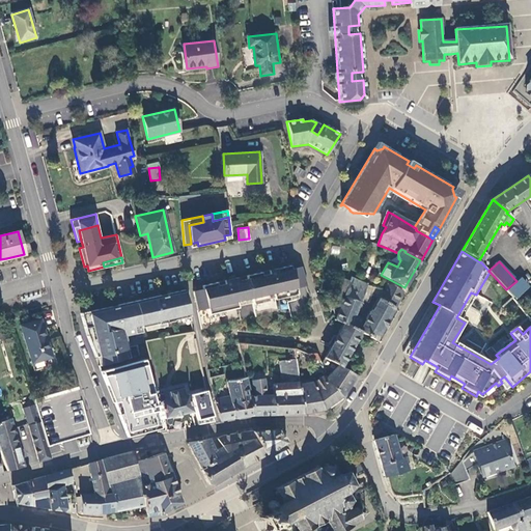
[(292,270),(292,266),(248,276),(248,279),(241,281),(240,277),(203,285),(204,288),(197,290),(201,310),(208,308),(210,314),(240,308),(238,302),(252,299),(253,305),(270,301),(268,295),(274,294),(276,300),(299,295),(298,288),(292,270)]
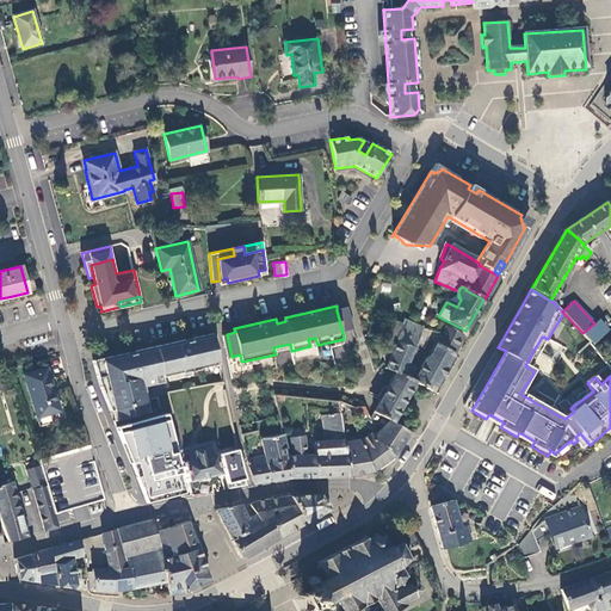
[(347,308),(337,310),(343,332),(353,329),(347,308)]
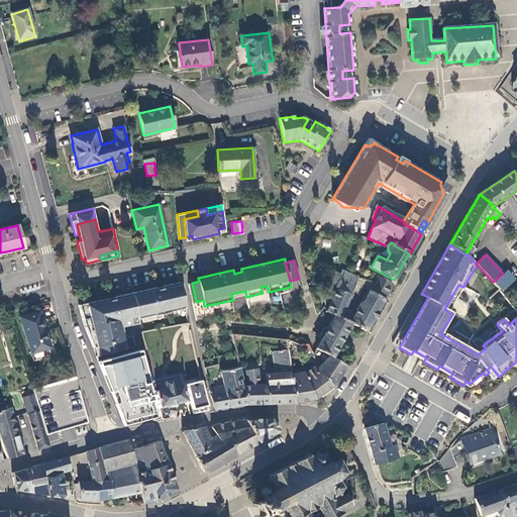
[(346,276),(347,274),(341,272),(339,276),(334,288),(336,289),(349,295),(350,295),(351,293),(353,288),(352,288),(354,283),(356,279),(351,276),(351,277),(350,277),(346,276)]
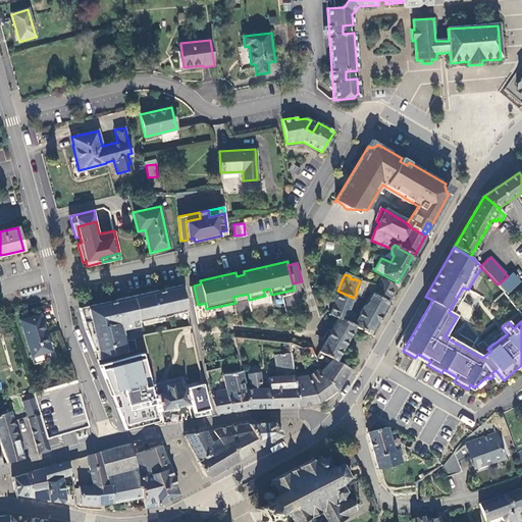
[(387,303),(396,288),(381,281),(374,295),(387,303)]
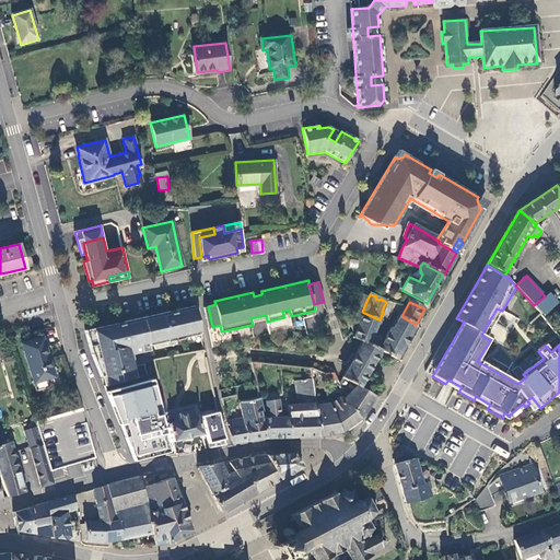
[(149,346),(167,341),(167,342),(184,339),(184,338),(201,334),(195,305),(176,310),(177,313),(170,315),(168,312),(143,317),(149,346)]
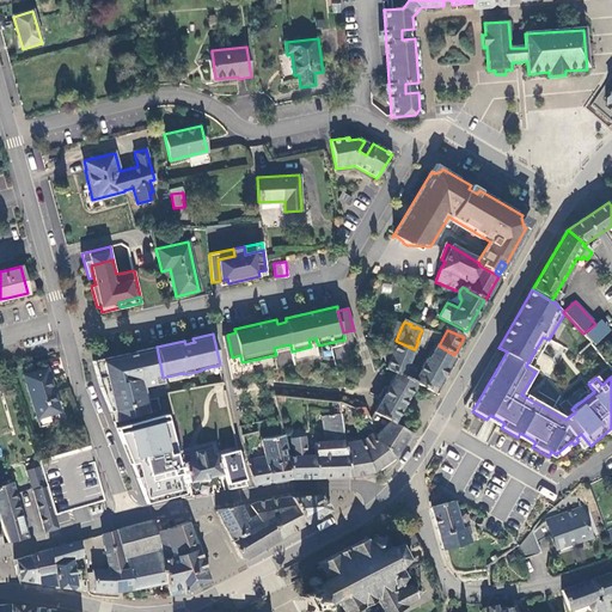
[(531,369),(549,340),(543,337),(526,366),(531,369)]
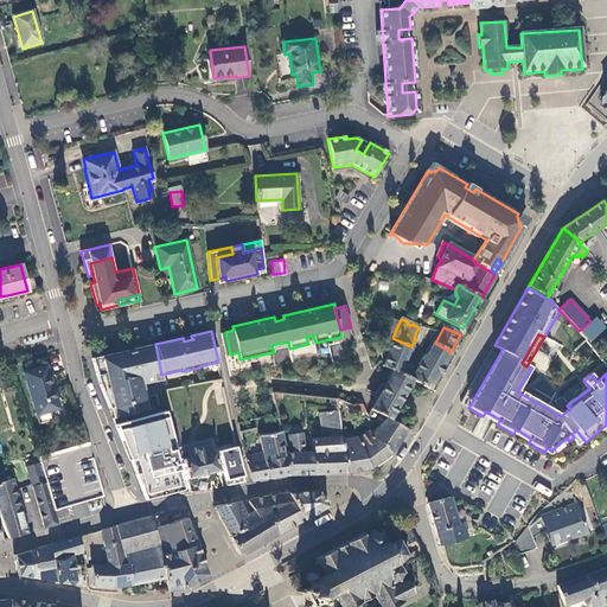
[(153,337),(109,345),(112,353),(117,352),(134,349),(155,344),(153,337)]
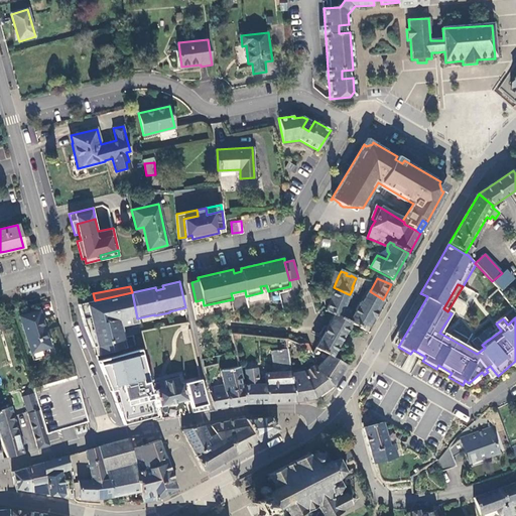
[(331,357),(350,323),(339,316),(342,309),(349,294),(336,288),(326,312),(334,315),(314,349),(328,356),(331,357)]
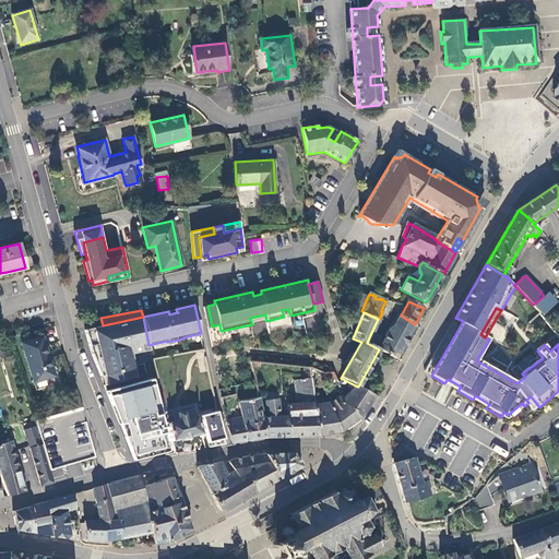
[(395,358),(415,324),(401,316),(400,316),(392,329),(391,329),(383,342),(379,349),(395,358)]
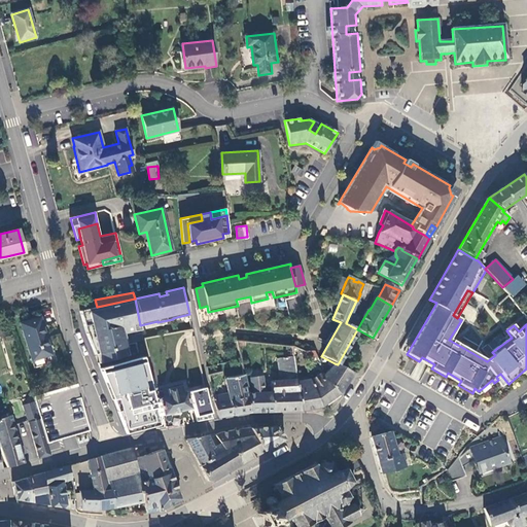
[(79,311),(86,335),(95,355),(97,354),(127,345),(125,334),(134,331),(133,327),(140,325),(135,299),(116,303),(117,306),(110,307),(110,310),(104,312),(102,306),(97,307),(79,311)]
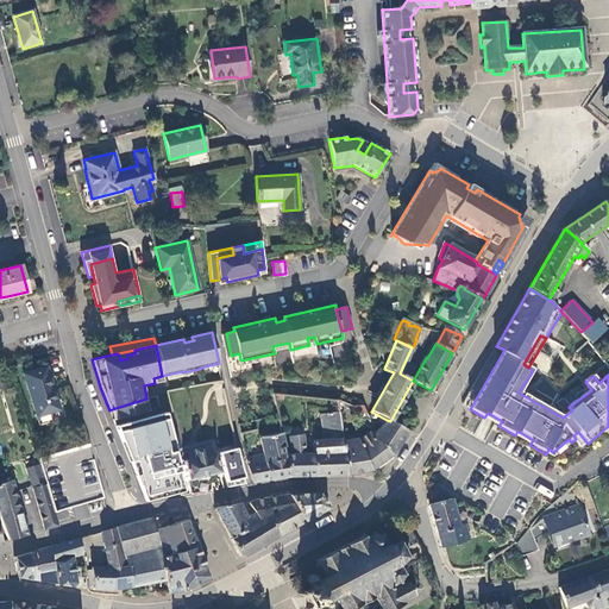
[(413,347),(412,347),(403,365),(409,369),(419,347),(414,345),(413,347)]
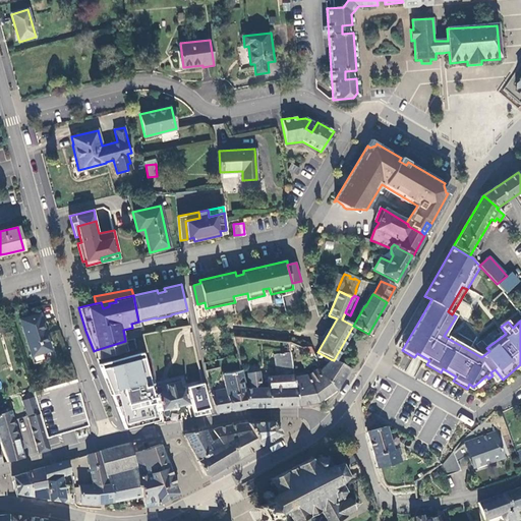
[(103,308),(109,306),(109,303),(116,302),(115,299),(101,302),(103,308)]
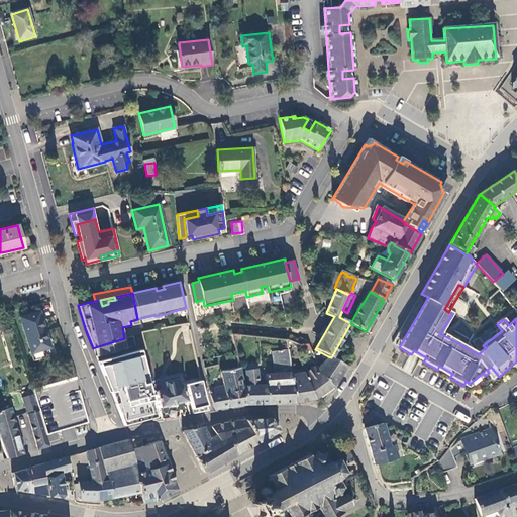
[(339,317),(350,323),(354,316),(347,313),(342,310),(339,317)]
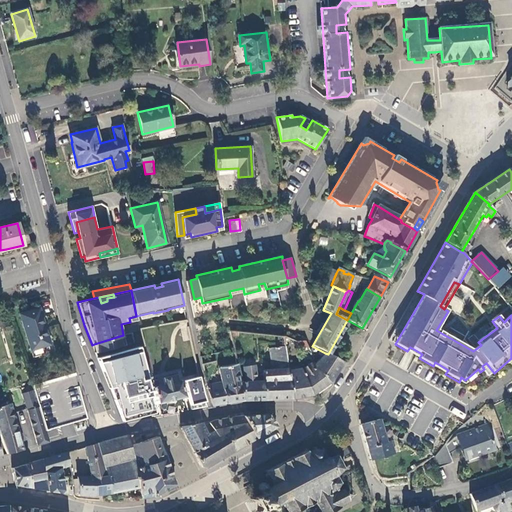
[(50,344),(38,308),(19,315),(31,350),(50,344)]
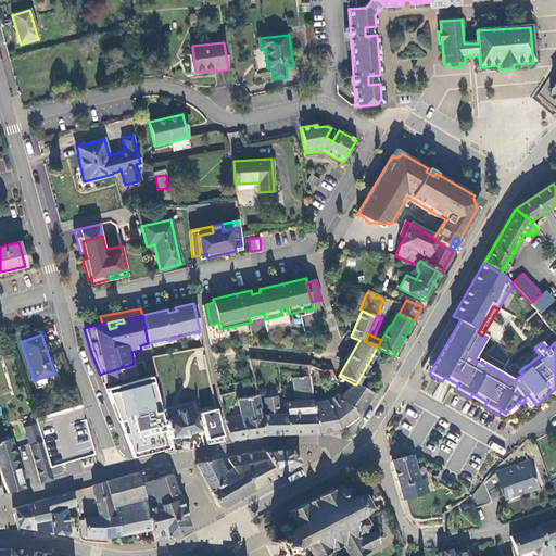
[(134,364),(102,374),(104,383),(137,375),(134,364)]
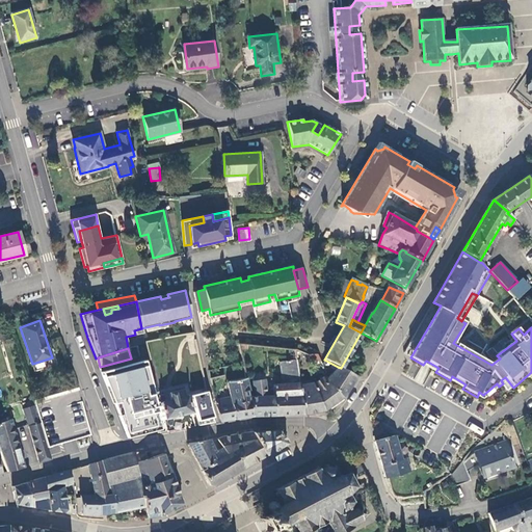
[(324,360),(321,366),(324,373),(326,375),(338,367),(324,360)]
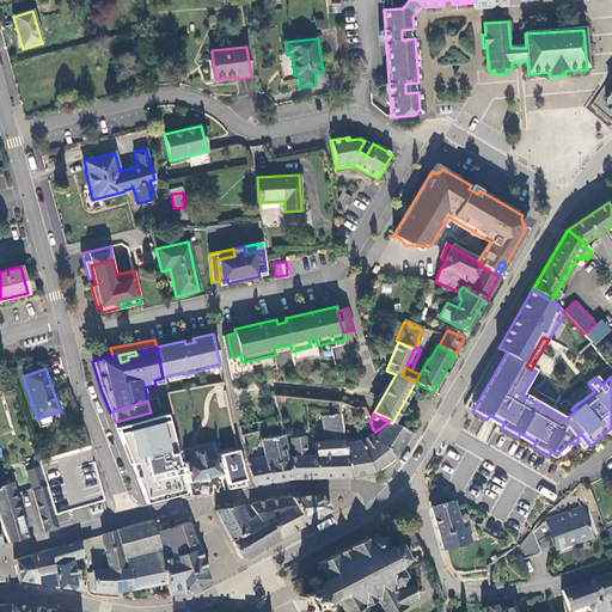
[(487,420),(501,428),(505,423),(490,415),(487,420)]
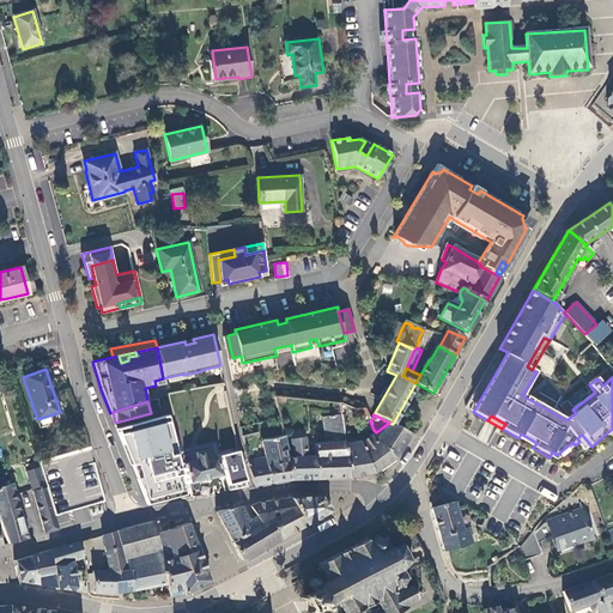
[(287,460),(292,480),(320,479),(351,477),(345,445),(340,417),(323,418),(327,444),(315,444),(316,457),(307,459),(293,459),(289,459),(287,460)]
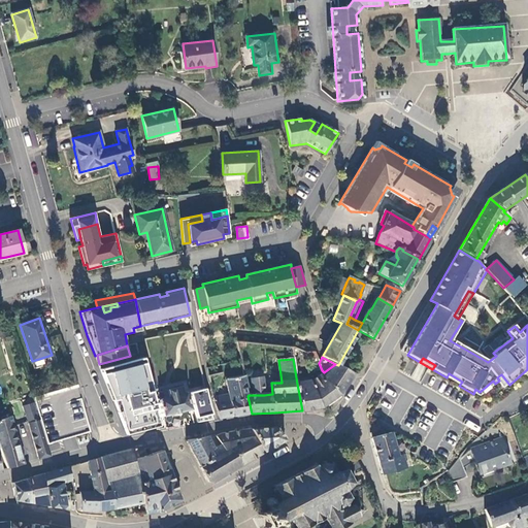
[(324,377),(340,393),(354,373),(338,365),(335,364),(324,372),(324,376),(324,377)]
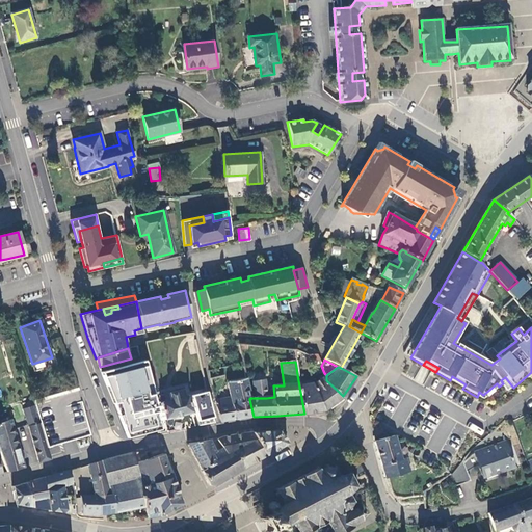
[(147,431),(165,426),(163,420),(158,396),(156,387),(152,372),(143,374),(147,390),(150,389),(152,396),(130,401),(129,401),(134,422),(140,420),(143,429),(145,428),(147,431)]
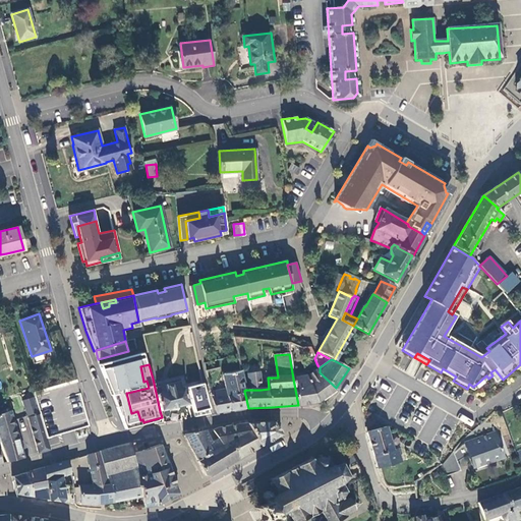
[(257,367),(247,368),(249,390),(261,390),(257,367)]
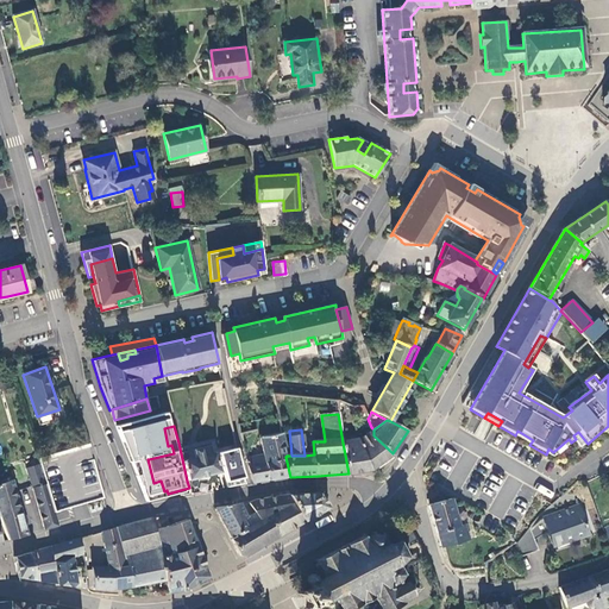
[(515,435),(529,445),(533,440),(518,431),(515,435)]
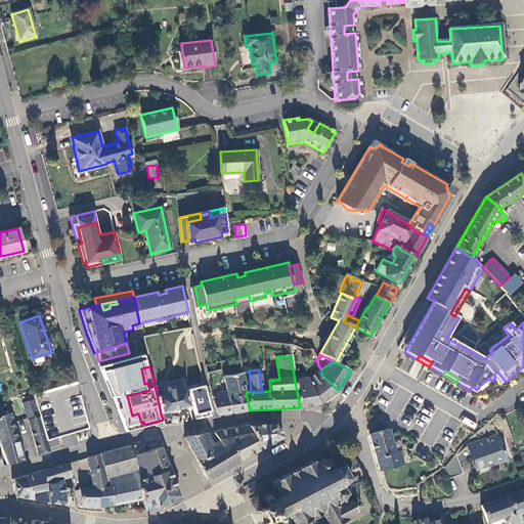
[(476,394),(494,380),(499,386),(506,382),(497,372),(493,375),(495,378),(491,381),(489,378),(476,389),(472,386),(470,391),(476,394)]
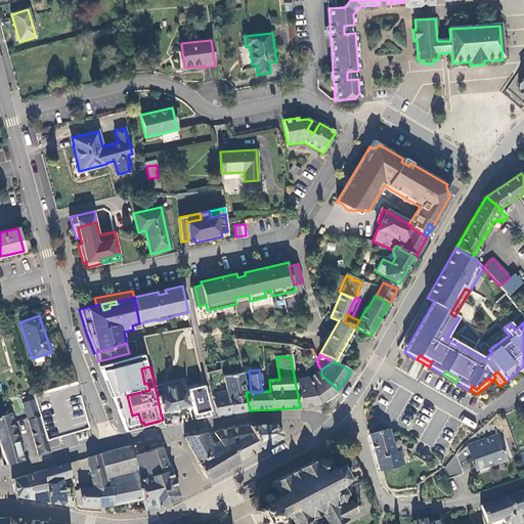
[(124,386),(120,374),(104,378),(110,390),(124,386)]
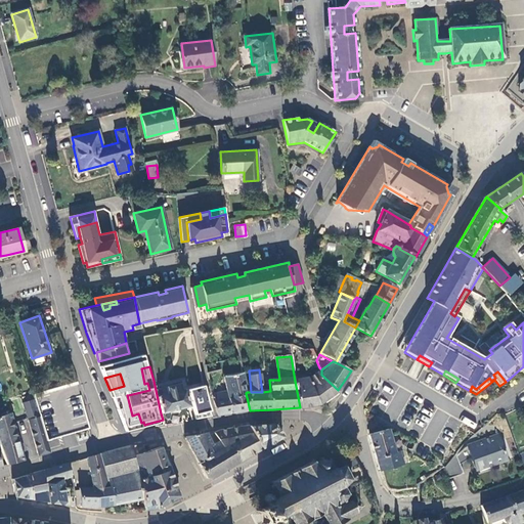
[(336,392),(338,390),(321,375),(321,374),(319,376),(316,374),(312,377),(310,374),(306,377),(307,379),(308,379),(308,380),(313,389),(312,390),(315,398),(319,404),(336,392)]
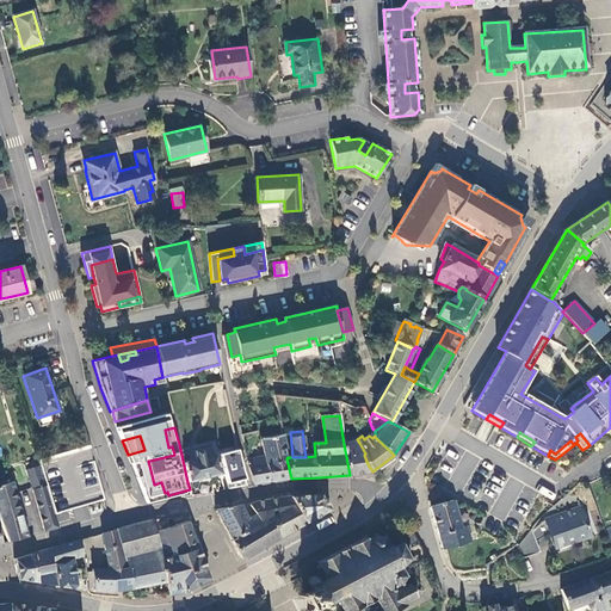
[(266,466),(270,482),(291,479),(287,458),(288,457),(283,437),(261,440),(265,458),(266,466)]
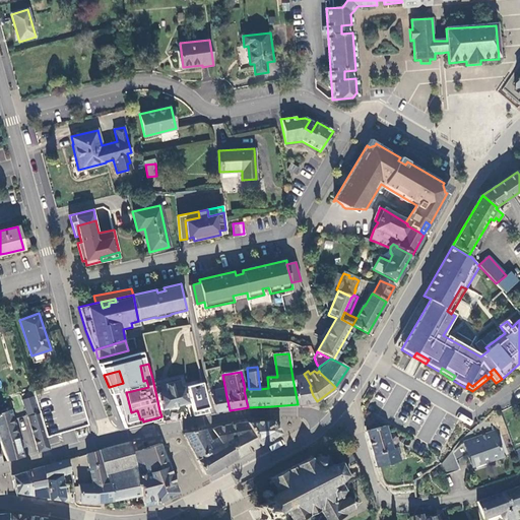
[(293,378),(298,404),(317,401),(313,395),(310,387),(311,386),(306,377),(306,376),(305,376),(293,378)]
